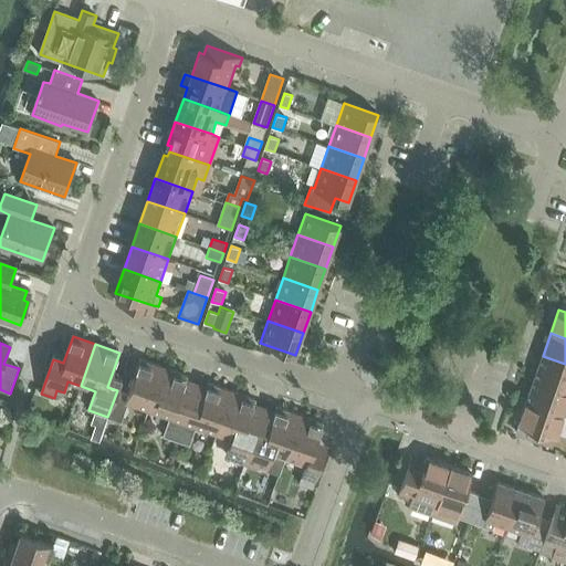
[(535,378),(565,388),(565,364),(543,356),(535,378)]
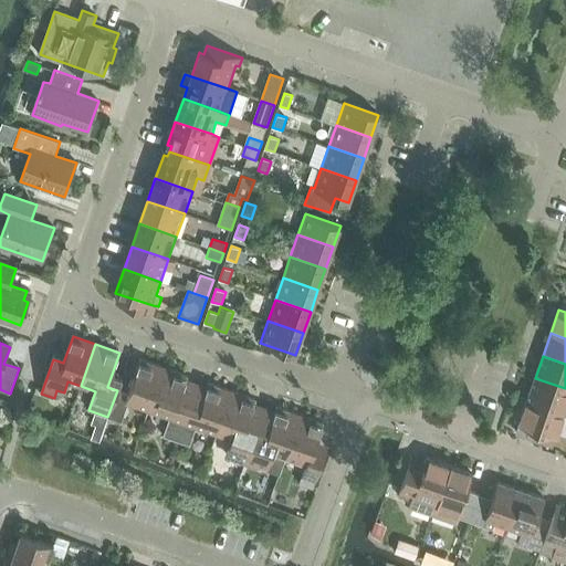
[(128,404),(148,410),(164,368),(140,360),(128,395),(117,390),(107,417),(122,422),(128,404)]
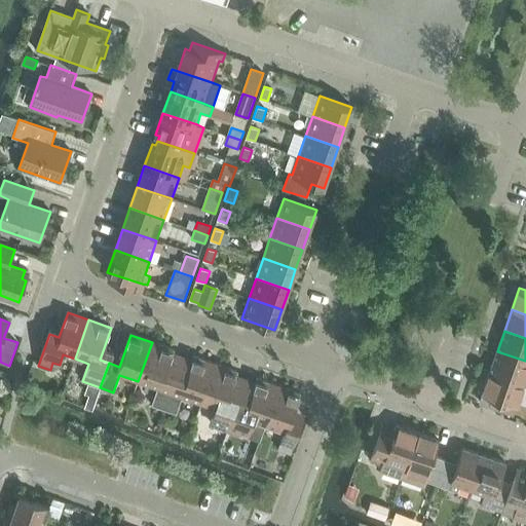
[(158,388),(152,406),(163,410),(172,385),(163,382),(175,350),(152,342),(138,381),(158,388)]
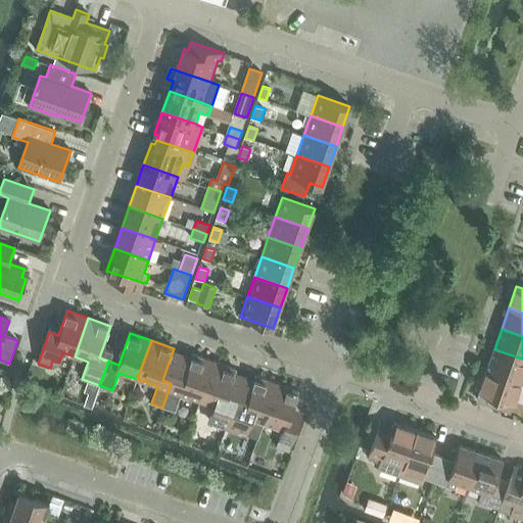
[(487,371),(521,382),(522,376),(522,359),(494,349),(487,371)]
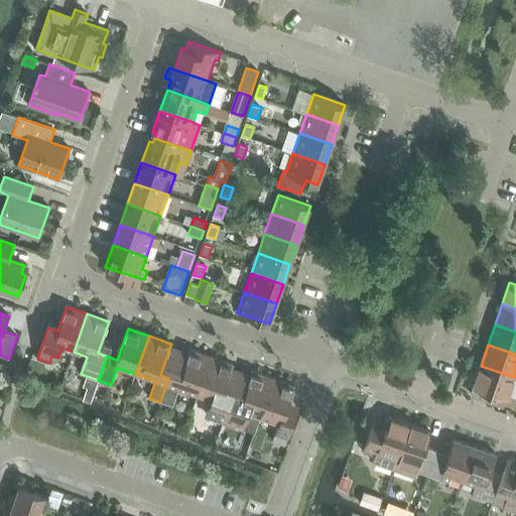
[(160,402),(173,406),(179,389),(198,395),(211,357),(190,350),(179,381),(168,378),(160,402)]
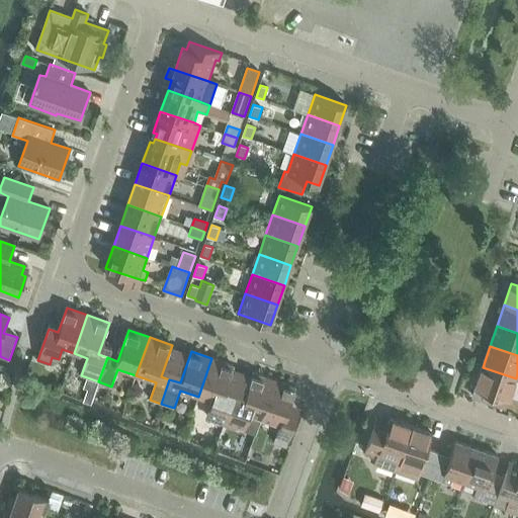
[(211,421),(223,425),(232,401),(223,398),(234,366),(211,358),(198,397),(211,402),(208,412),(214,414),(211,421)]
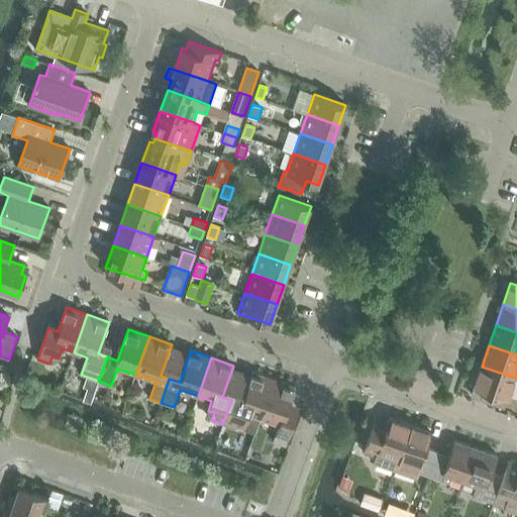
[(474,388),(508,399),(515,378),(482,367),(474,388)]
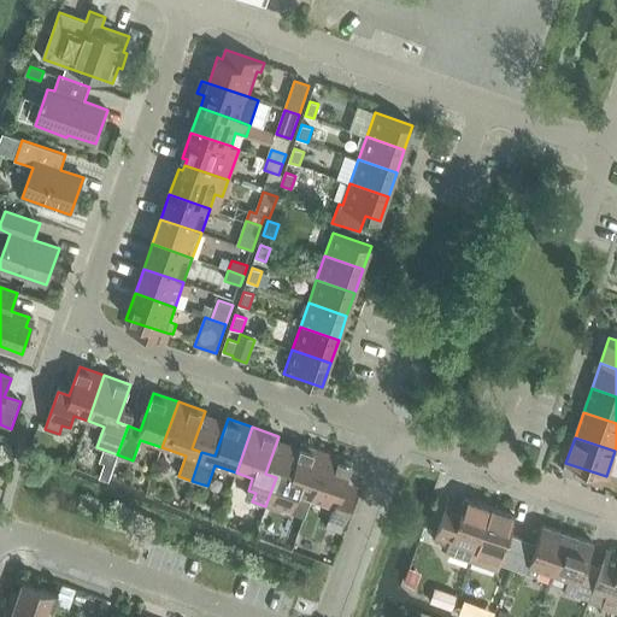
[(310,499),(327,453),(301,444),(289,482),(276,477),(265,506),(282,512),(289,492),(310,499)]
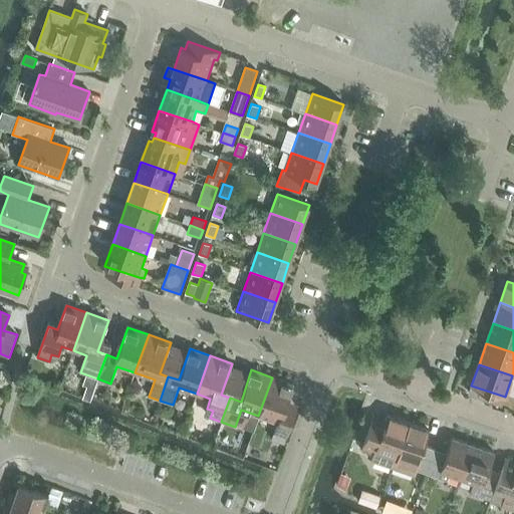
[(272,440),(284,444),(293,420),(298,404),(288,401),(293,384),(272,377),(258,416),(278,423),(272,440)]
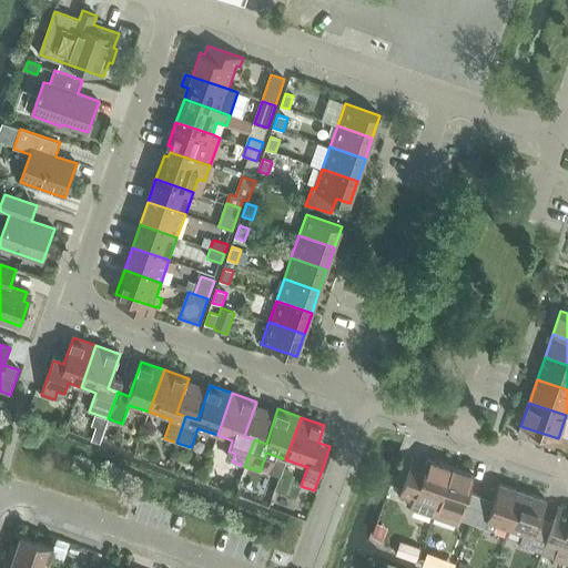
[(412,510),(434,518),(452,467),(428,459),(423,476),(409,472),(401,498),(414,503),(412,510)]
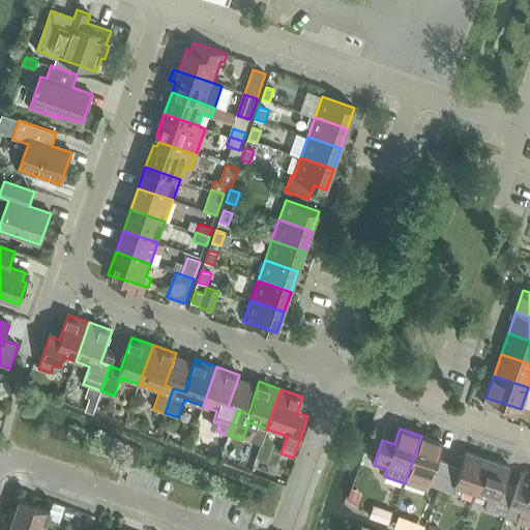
[(437,460),(443,443),(421,436),(405,483),(425,491),(428,483),(440,489),(449,464),(437,460)]
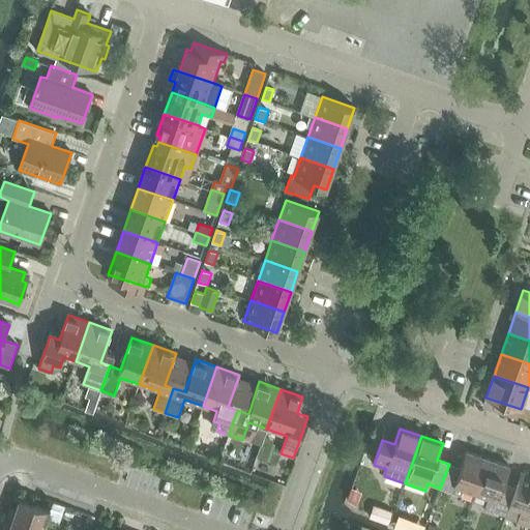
[(449,464),(440,489),(453,493),(455,488),(476,495),(489,460),(467,451),(462,468),(449,464)]
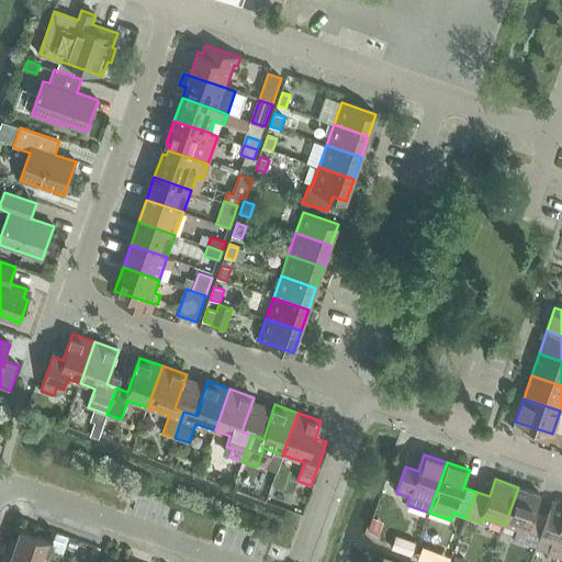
[(512,540),(523,543),(525,538),(539,542),(548,516),(535,512),(541,495),(518,487),(505,525),(516,528),(512,540)]
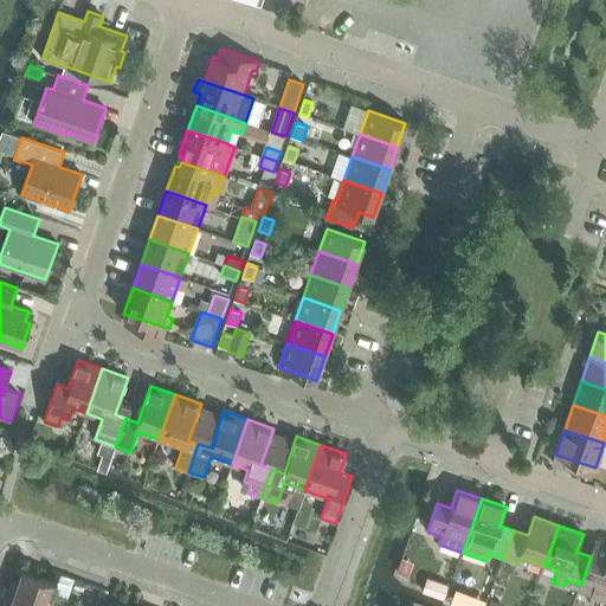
[(593,597),(605,600),(605,556),(605,561),(591,556),(581,585),(595,591),(593,597)]
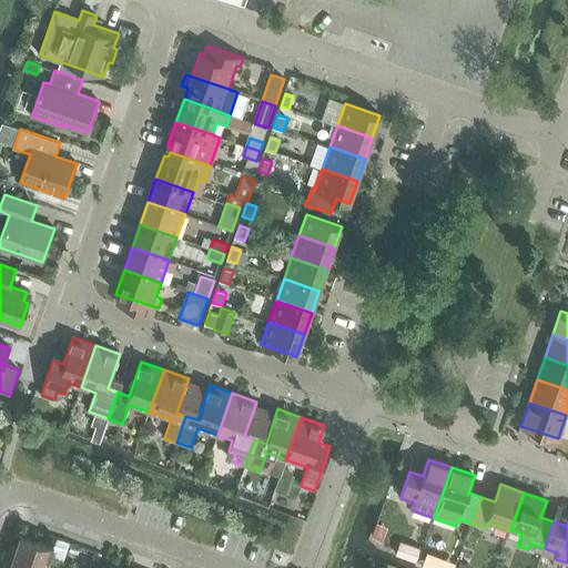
[(9,556),(41,567),(46,567),(54,547),(22,536),(18,548),(12,546),(9,556)]
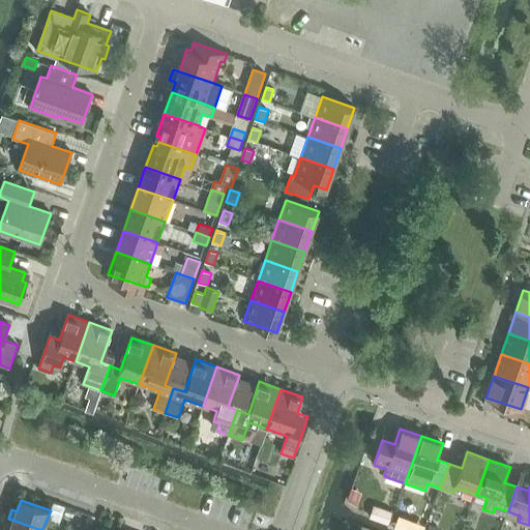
[(369,519),(387,526),(392,513),(374,506),(369,519)]
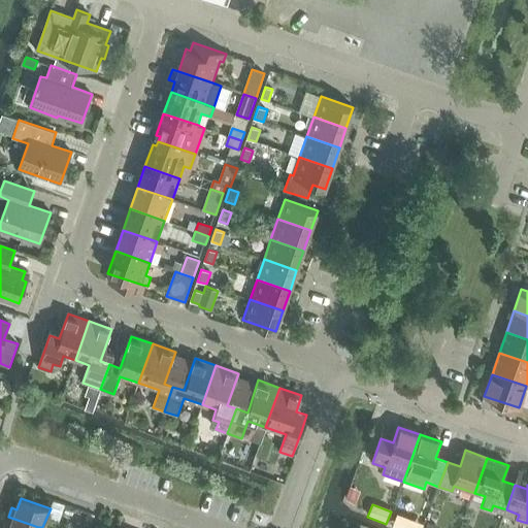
[(5,527),(38,527),(8,517),(4,527),(5,527)]
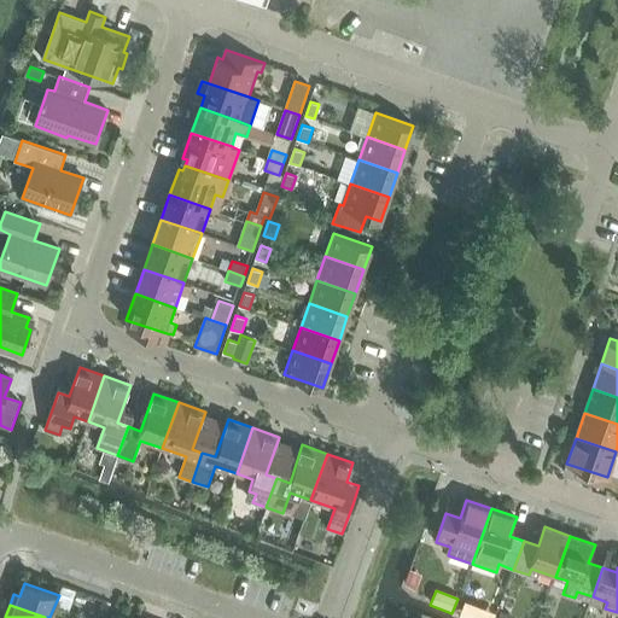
[(479,617),(491,617),(495,608),(485,605),(479,617)]
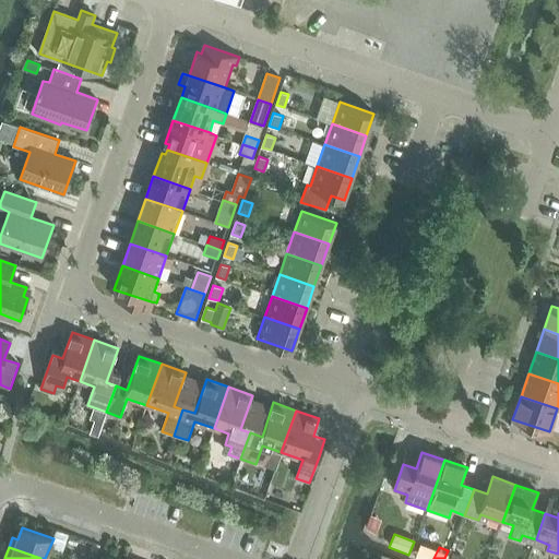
All buildings are outlined.
